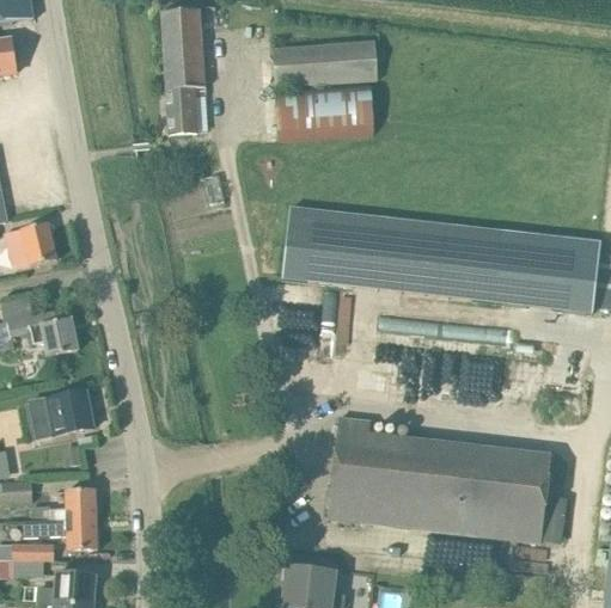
[(0,0),(0,74),(17,72),(12,38),(0,40),(0,24),(34,19),(30,0),(0,0)]
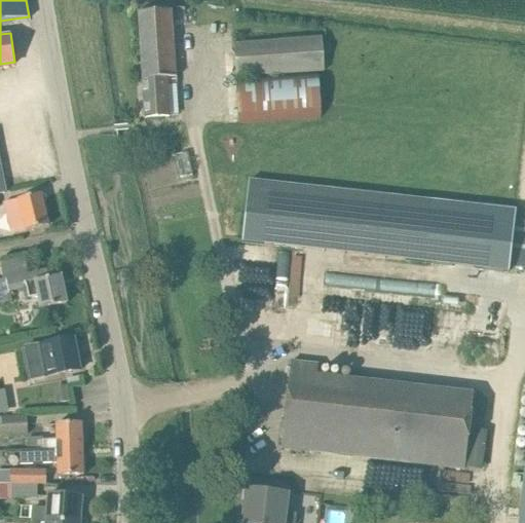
[(138,10),(145,116),(179,114),(172,7),(138,10)]
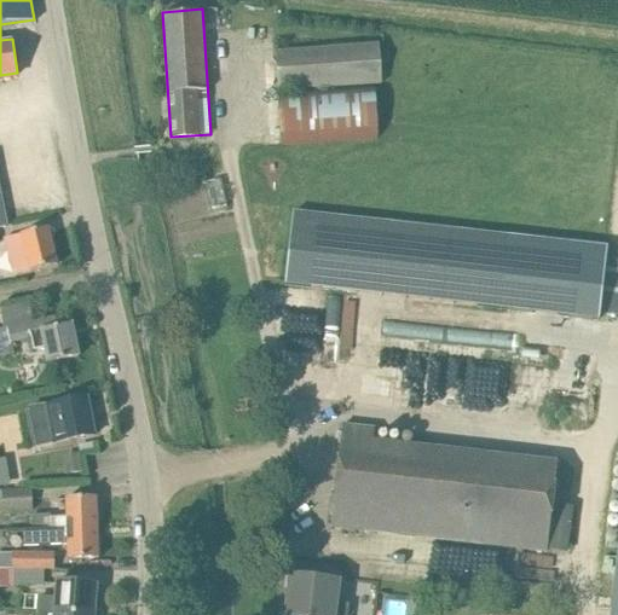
[(278,88),(382,81),(380,42),(276,50),(278,88)]
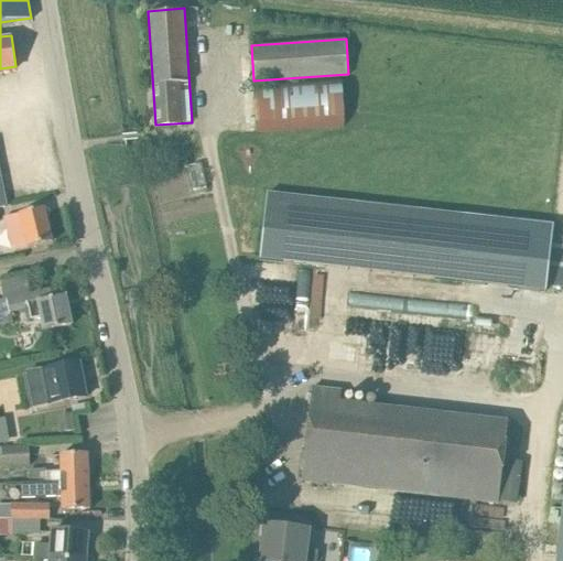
[(253,84),(257,129),(344,123),(342,78),(253,84)]
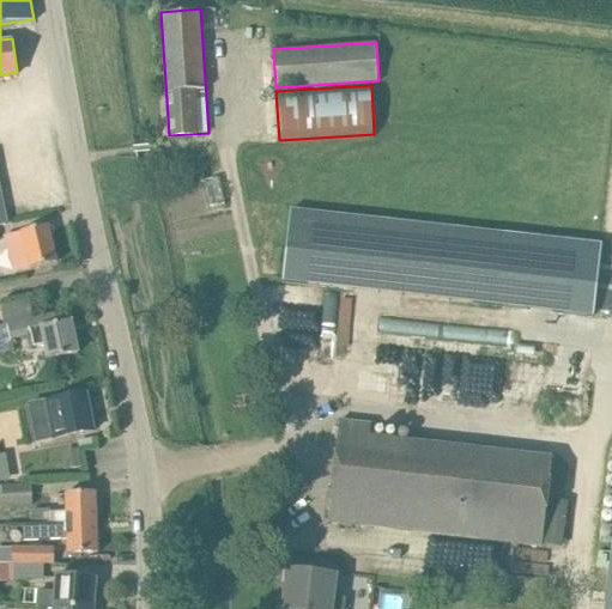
[(285,203),(278,276),(491,302),(498,227),(285,203)]
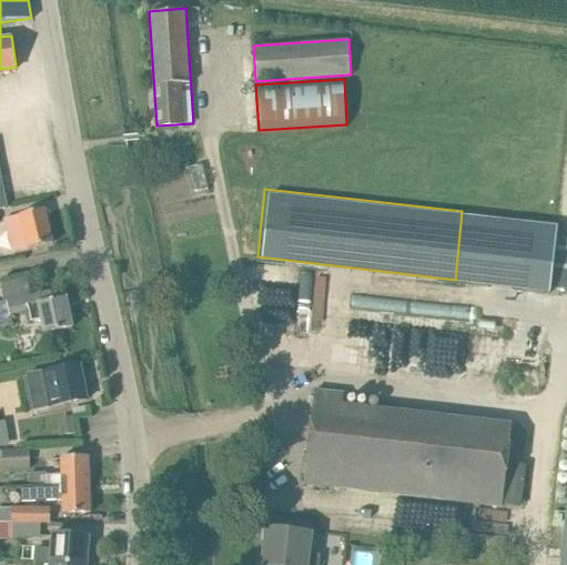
[(18,213),(3,217),(11,251),(14,250),(26,248),(29,246),(53,241),(46,209),(44,208),(20,213),(18,213)]
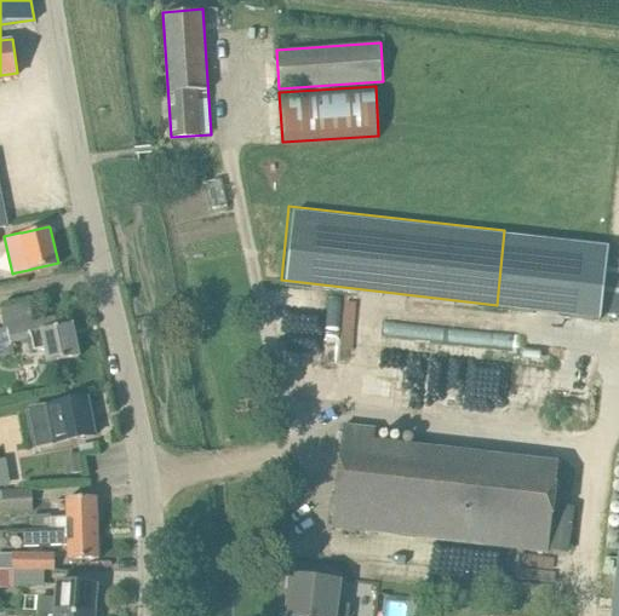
[(506,231),(499,305),(580,314),(589,241),(506,231)]
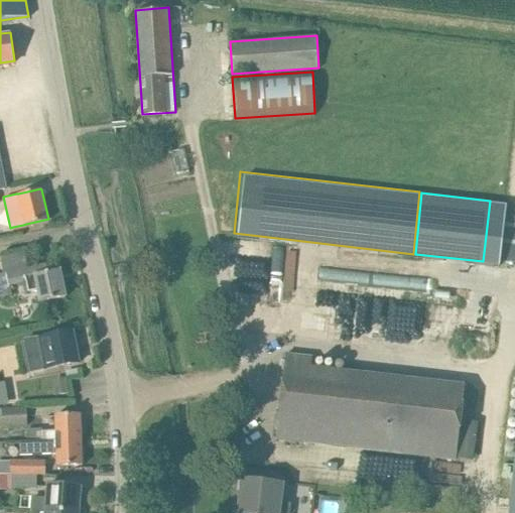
[(0,271),(0,294),(11,293),(9,284),(10,283),(26,280),(28,290),(38,288),(41,300),(67,295),(60,268),(48,270),(47,262),(27,266),(7,271),(7,270),(3,271),(2,271),(0,271)]
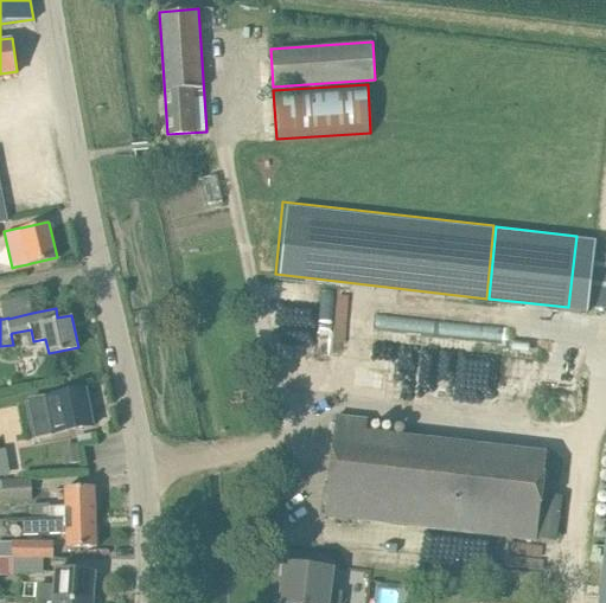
[(45,396),(31,398),(38,435),(53,432),(59,431),(94,424),(87,387),(61,392),(45,396)]
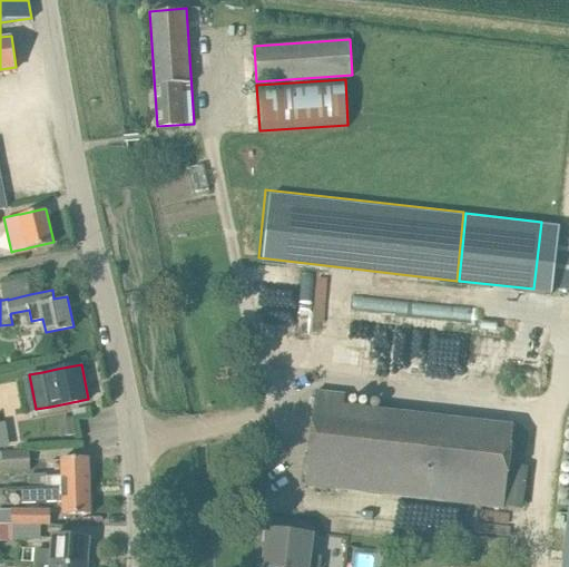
[(304,484),(504,506),(513,424),(344,406),(345,393),(315,390),(304,484)]
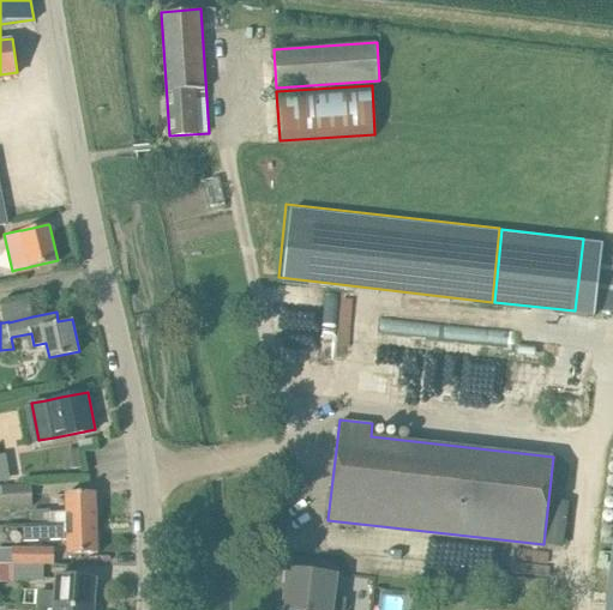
[(78,447),(61,450),(64,469),(82,466),(78,447)]
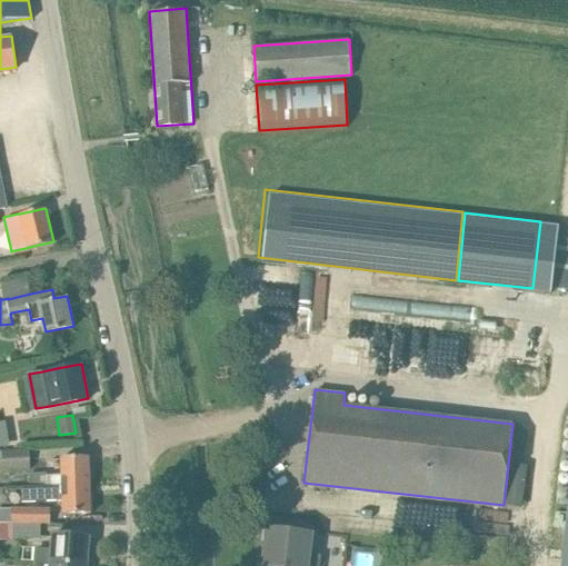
[(0,420),(0,446),(11,445),(7,419),(0,420)]
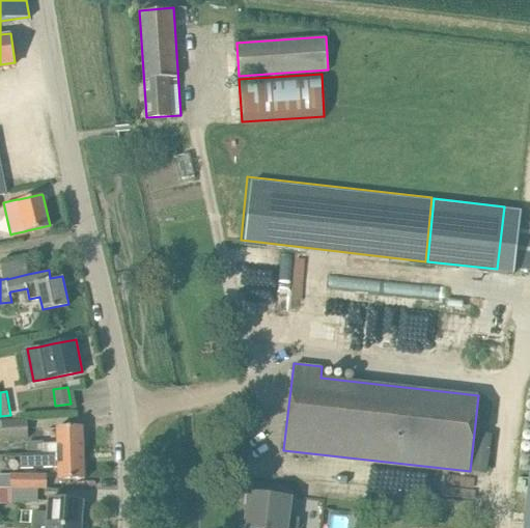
[(0,437),(28,435),(27,417),(0,419),(0,437)]
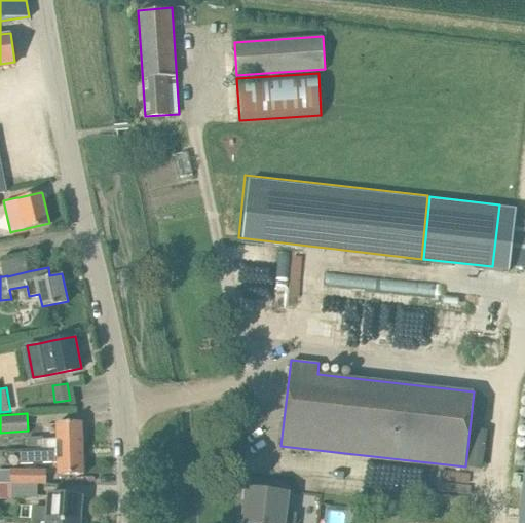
[(58,421),(59,448),(84,447),(83,420),(58,421)]
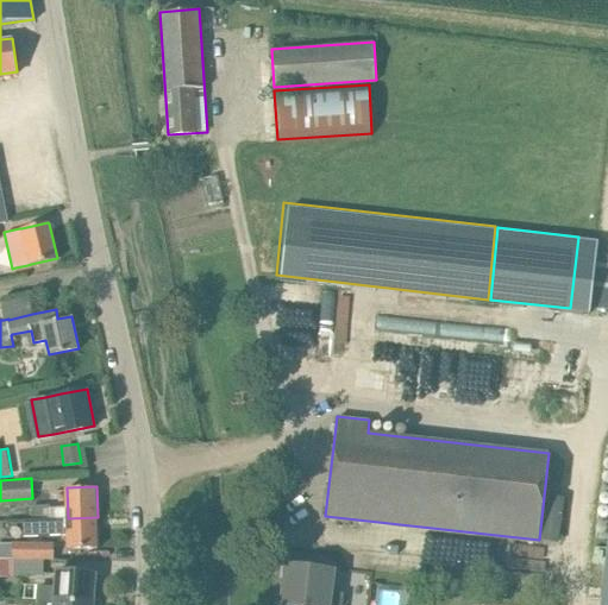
[(35,504),(35,511),(35,520),(51,518),(51,503),(35,504)]
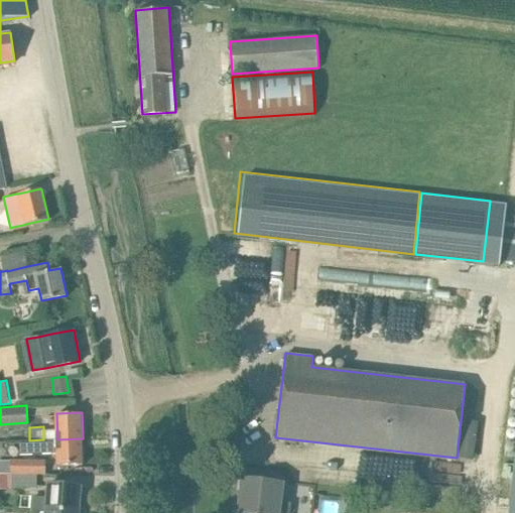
[(29,440),(19,440),(19,453),(29,453),(43,453),(57,452),(57,465),(84,464),(83,438),(57,439),(43,439),(29,440)]
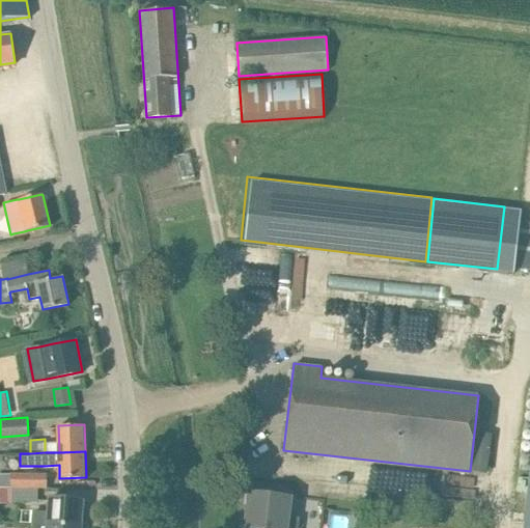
[(12,487),(46,485),(46,473),(12,473),(12,487)]
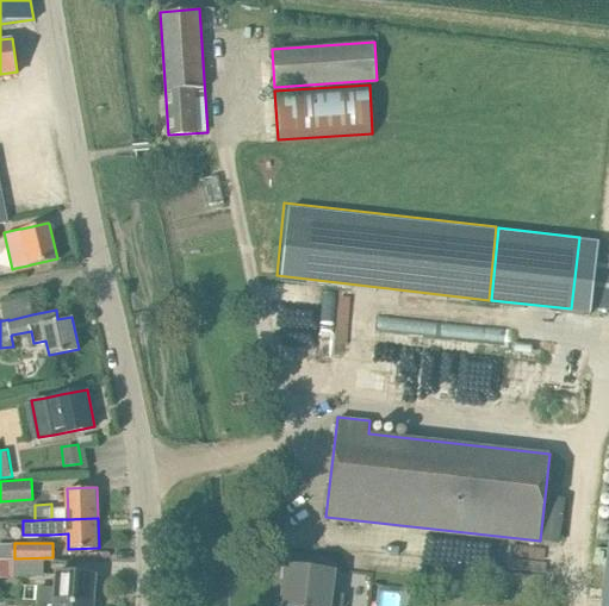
[(14,560),(14,575),(44,575),(45,560),(14,560)]
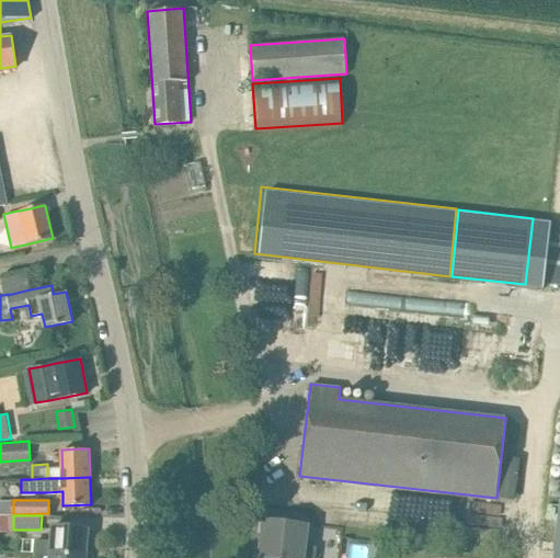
[(264,532),(261,557),(315,557),(317,547),(309,546),(306,546),(309,526),(309,524),(265,519),(264,532)]
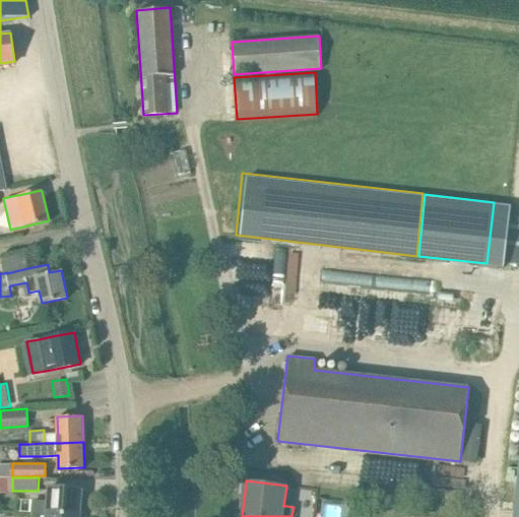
[(33,499),(31,512),(40,513),(47,514),(80,516),(82,490),(49,488),(48,499),(33,499)]
